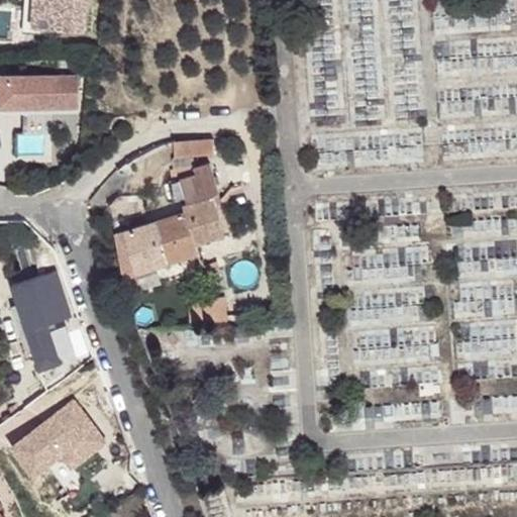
[(33,0),(31,30),(84,35),(87,0),(33,0)]
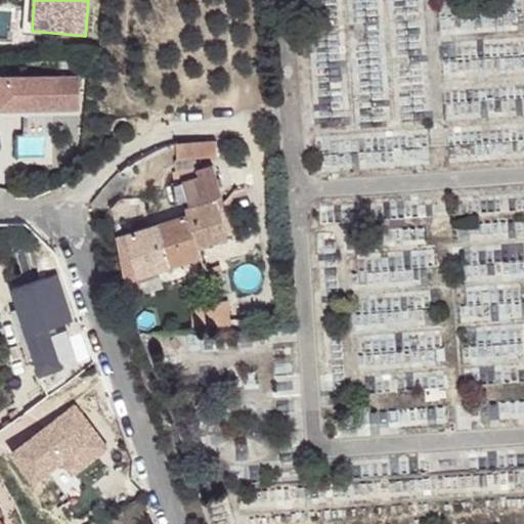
[(77,106),(77,73),(0,73),(0,106),(20,106),(20,133),(42,133),(50,133),(50,106),(77,106)]
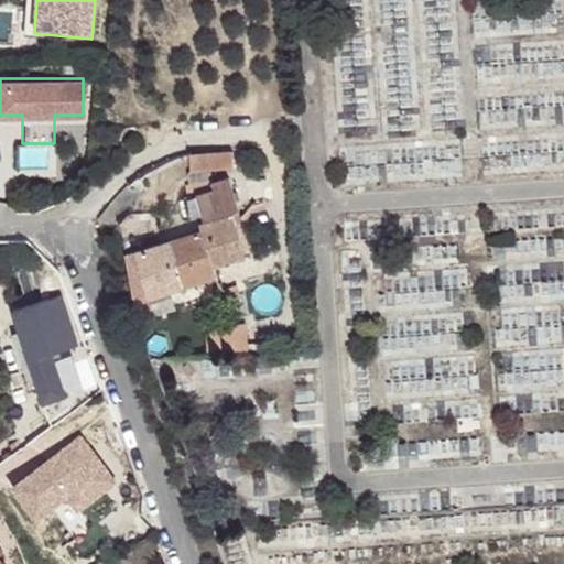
[(188,154),(191,171),(232,167),(230,151),(188,154)]
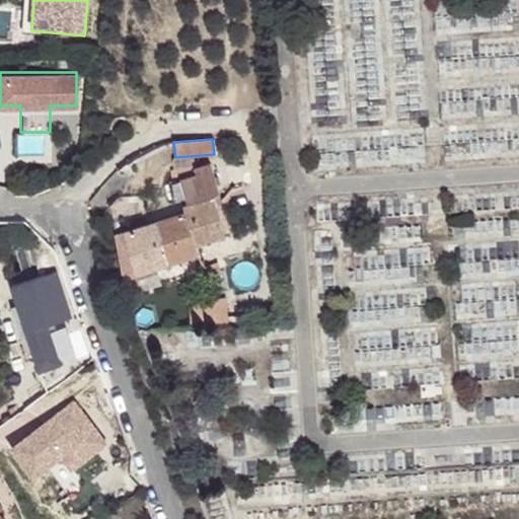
[(169,171),(174,202),(220,194),(209,161),(193,166),(192,168),(169,171)]
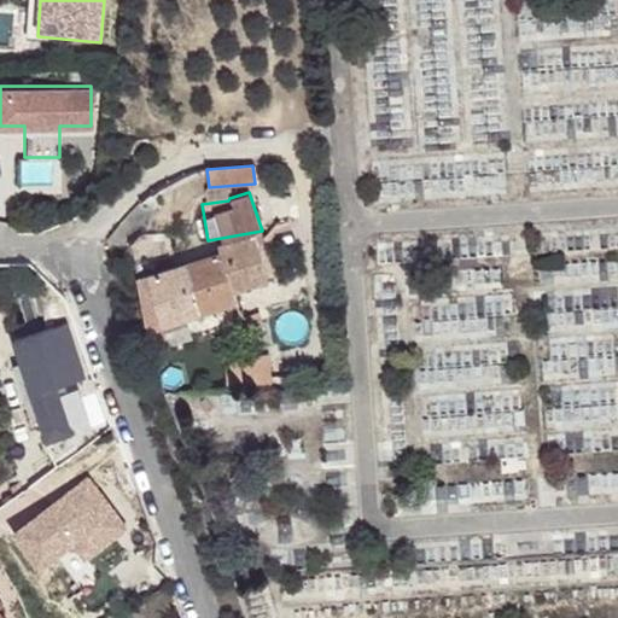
[(130,281),(149,330),(238,301),(232,284),(268,272),(256,234),(219,246),(221,254),(130,281)]
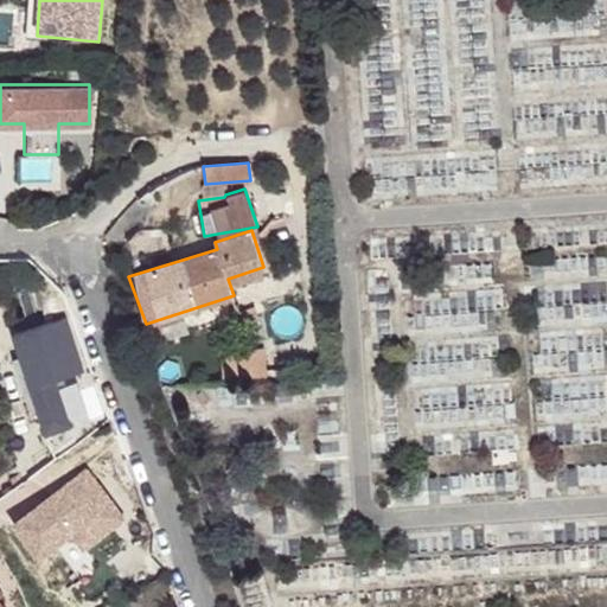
[(12,336),(30,389),(55,381),(83,371),(64,318),(12,336)]
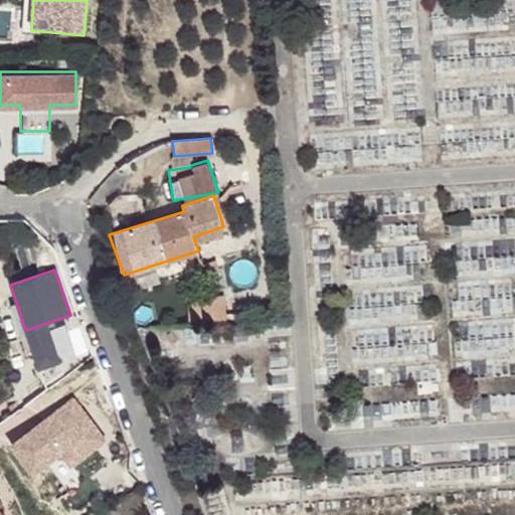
[(191,321),(227,319),(226,296),(189,299),(191,321)]
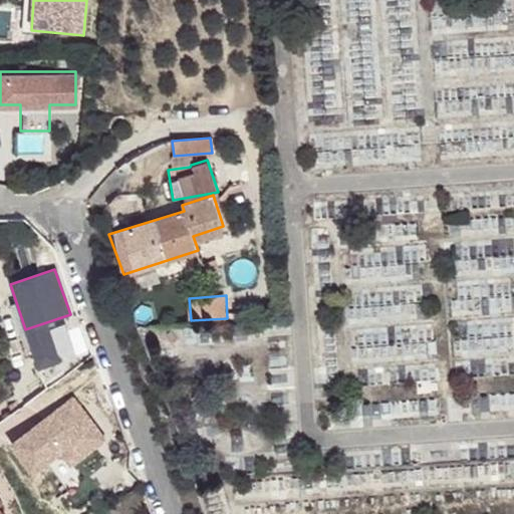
[(25,329),(39,367),(59,360),(46,322),(25,329)]
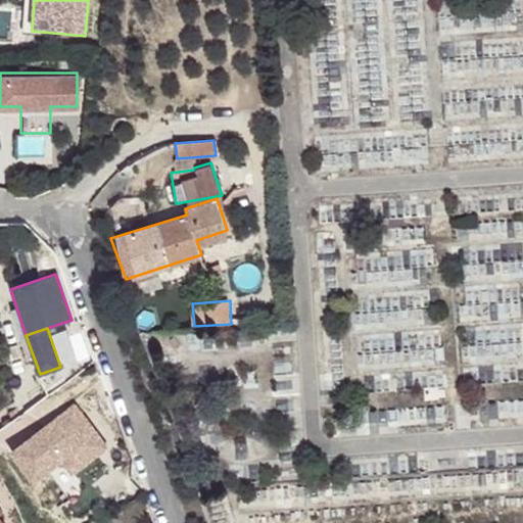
[(70,403),(7,450),(29,480),(57,459),(67,472),(103,447),(70,403)]
